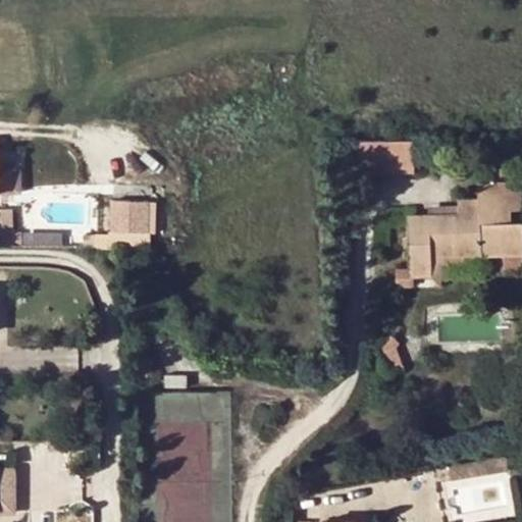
[(416,141),(356,141),(356,171),(415,171),(416,141)]
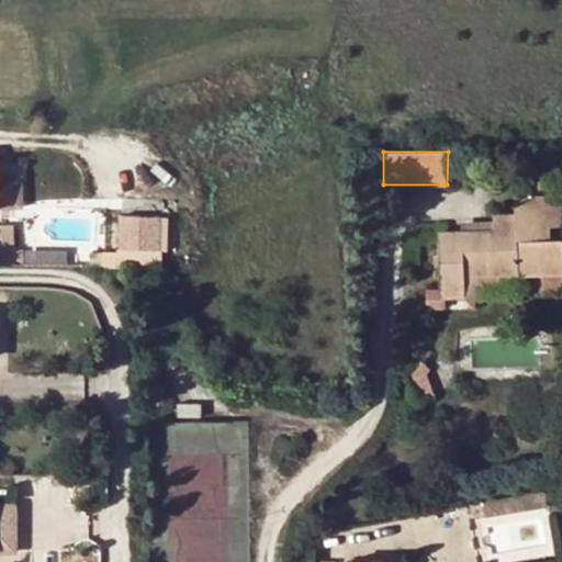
[(23,175),(0,175),(0,209),(24,209),(23,175)]
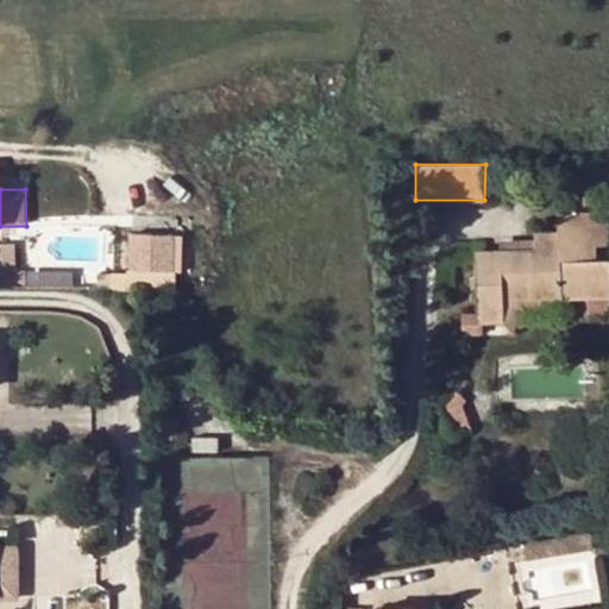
[(501,249),(477,250),(477,283),(501,283),(501,295),(477,296),(478,312),(479,322),(504,321),(503,297),(565,296),(589,296),(608,295),(608,258),(598,259),(598,245),(608,244),(608,208),(595,209),(595,190),(572,190),(573,211),(559,212),(560,230),(535,231),(535,238),(535,248),(501,249)]
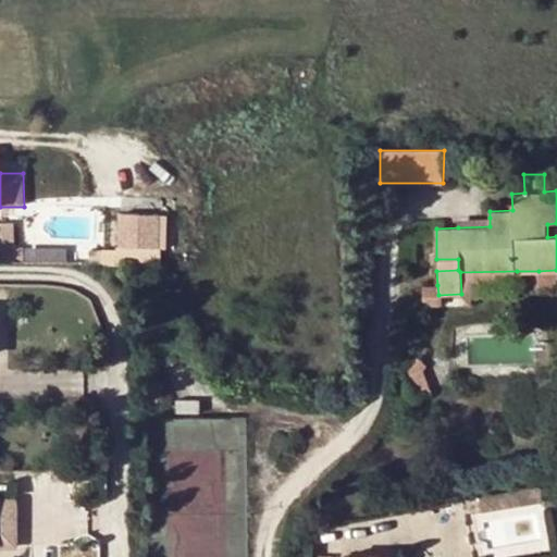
[(490,218),(457,219),(458,227),(490,226),(490,218)]
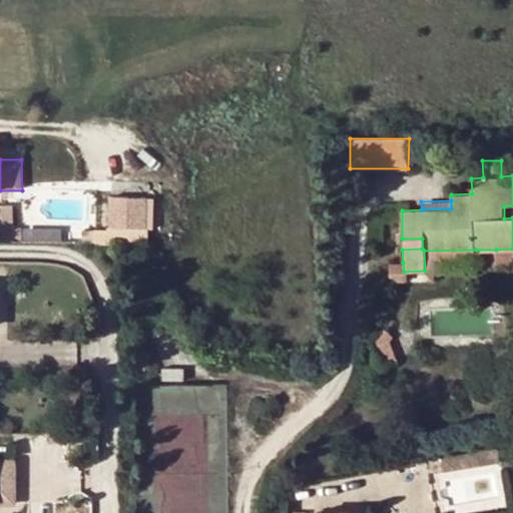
[(13,209),(2,209),(3,240),(22,239),(22,226),(14,227),(13,209)]
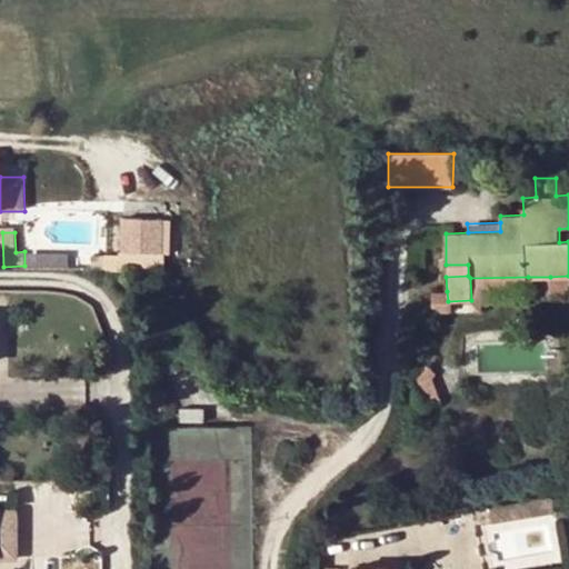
[(118,245),(98,246),(98,263),(148,261),(147,232),(118,233),(118,245)]
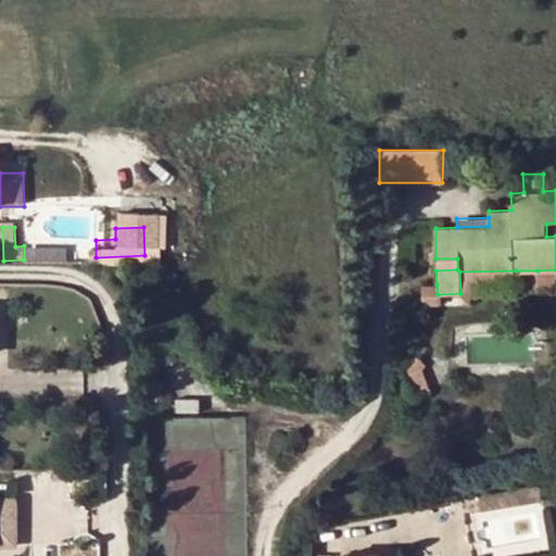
[(457,258),(436,258),(436,270),(457,269),(457,258)]
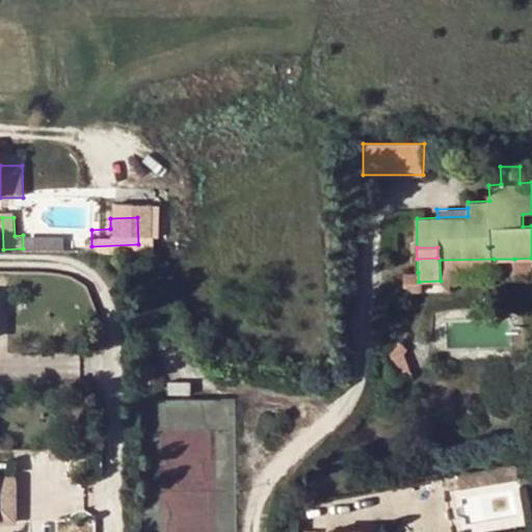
[(531,258),(514,259),(515,271),(531,270),(531,258)]
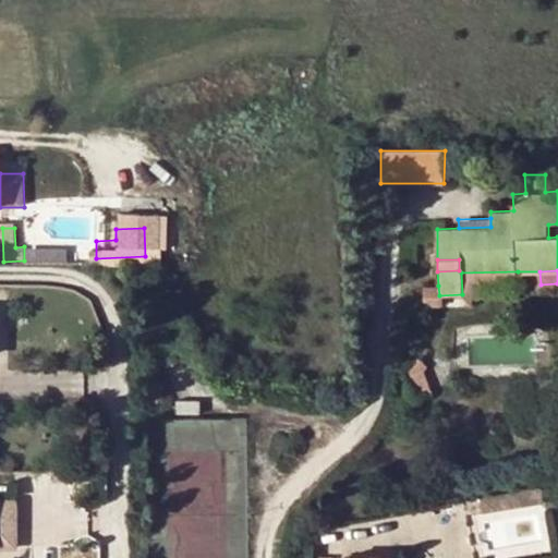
[(439,295),(438,286),(424,286),(424,306),(473,305),(473,283),(518,282),(518,271),(461,273),(462,294),(439,295)]
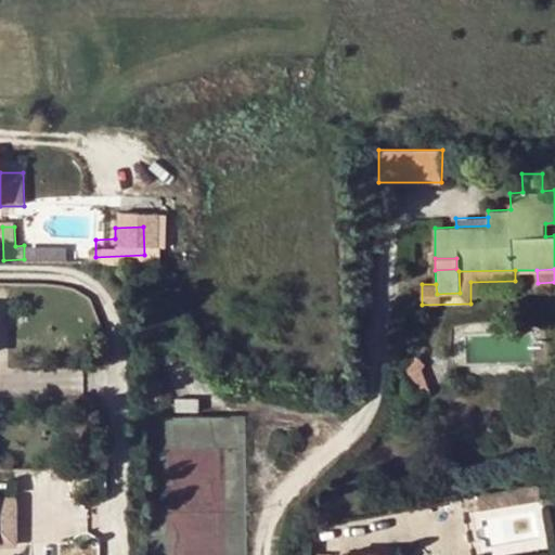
[(400,364),(404,379),(422,378),(415,362),(420,359),(410,351),(400,364)]
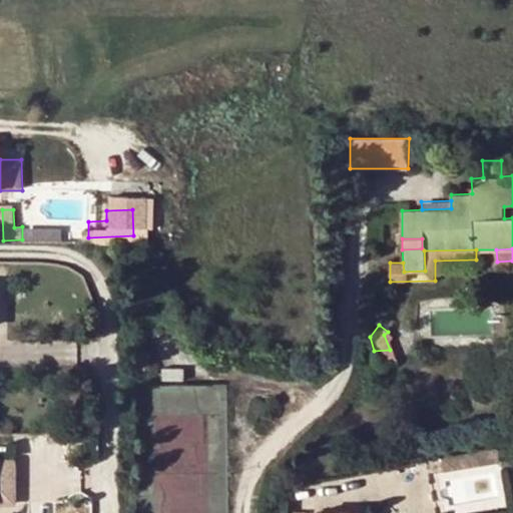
[(390,350),(374,351),(381,368),(392,358),(390,350)]
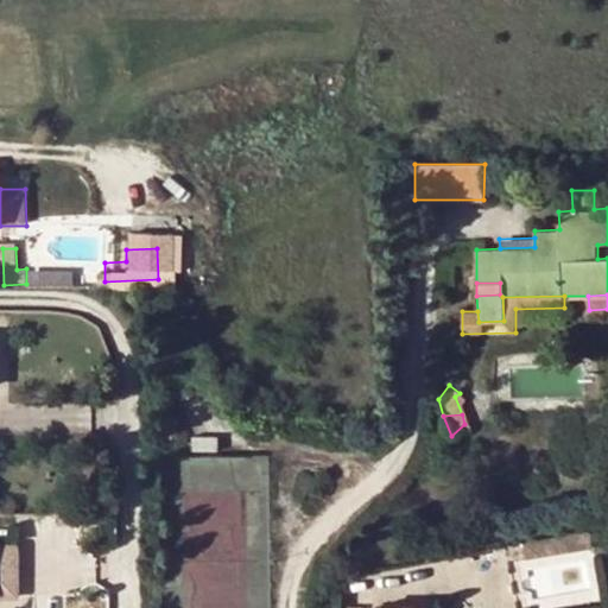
[(589,529),(525,540),(527,558),(591,546),(589,529)]
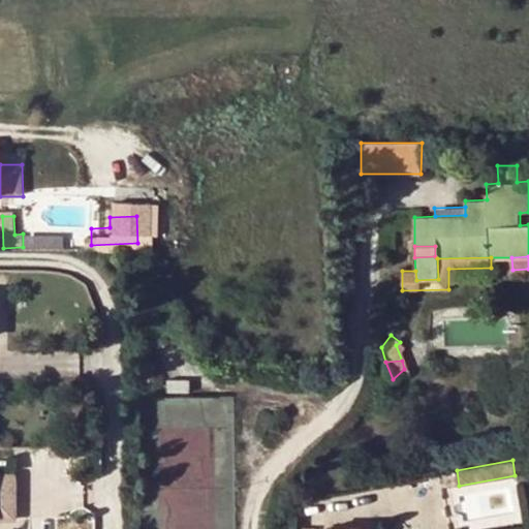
[(0,476),(0,522),(12,523),(12,477),(0,476)]
